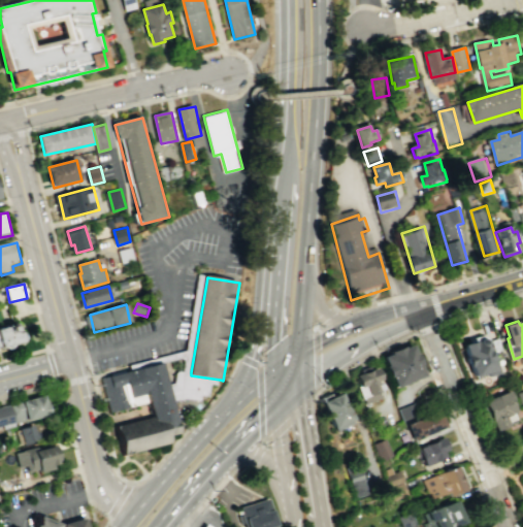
[(0,328),(17,324),(19,333),(22,332),(25,341),(0,348),(0,328)]
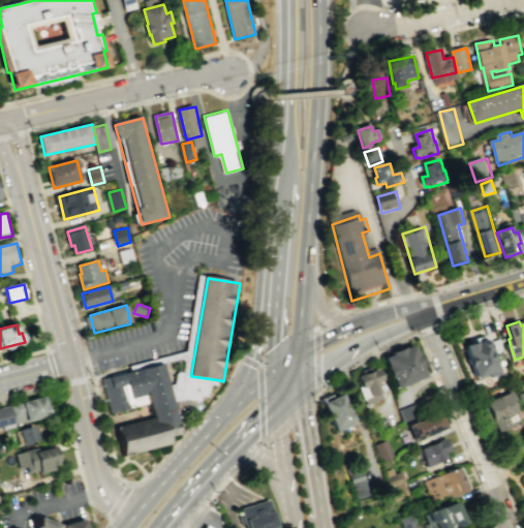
[(465,346),(489,339),(499,371),(475,378),(465,346)]
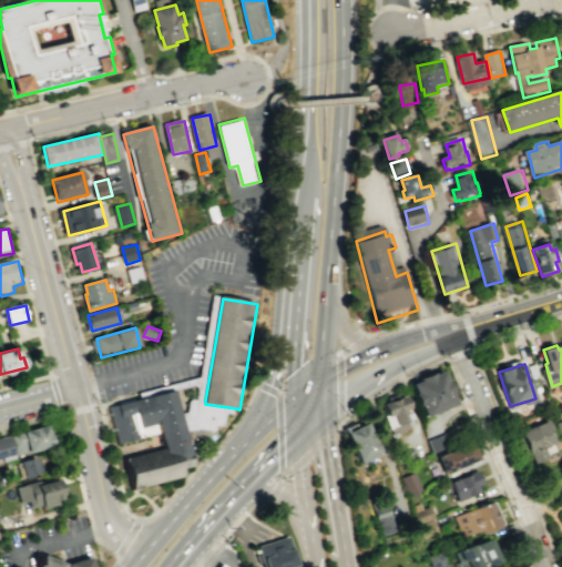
[(419,394),(417,395),(421,406),(423,405),(428,417),(459,405),(455,394),(456,392),(451,380),(450,381),(446,372),(438,375),(437,373),(422,380),(422,382),(415,385),(419,394)]
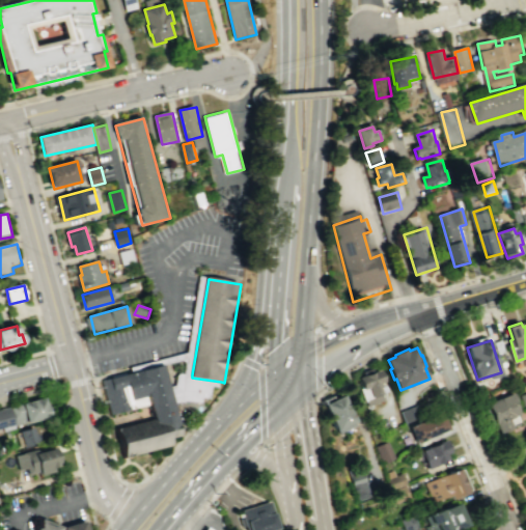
[(170,439),(183,436),(174,403),(170,387),(164,366),(106,382),(114,415),(150,406),(153,407),(156,419),(118,428),(126,455),(131,454),(171,444),(170,439)]
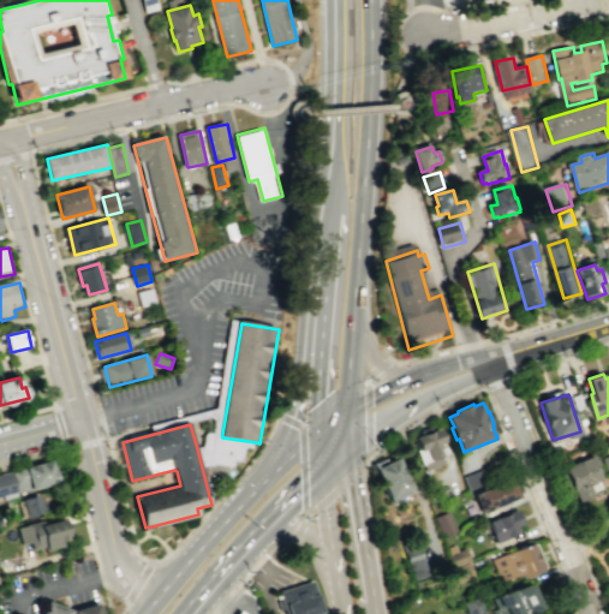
[(445,430),(419,440),(424,452),(430,451),(435,463),(452,455),(447,443),(449,442),(445,430)]
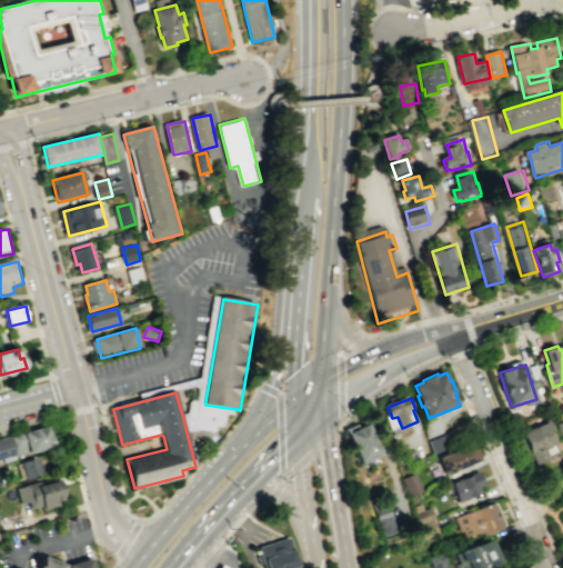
[(191,399),(199,400),(205,401),(205,405),(237,409),(235,416),(229,415),(227,428),(219,427),(218,432),(201,429),(187,432),(182,415),(189,412),(191,399)]
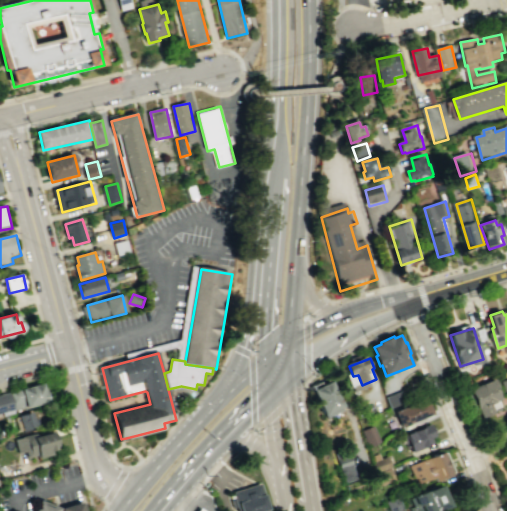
[(472,390),(495,380),(502,399),(479,408),(472,390)]
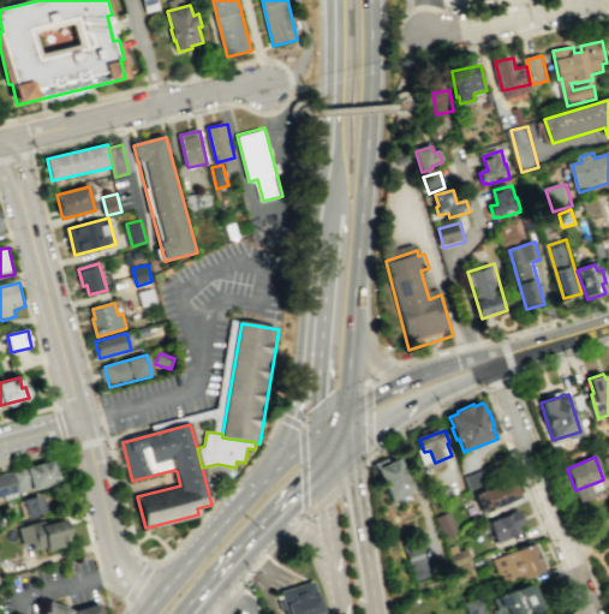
[(377,470),(392,500),(393,499),(395,502),(415,494),(413,490),(416,489),(401,459),(377,470)]
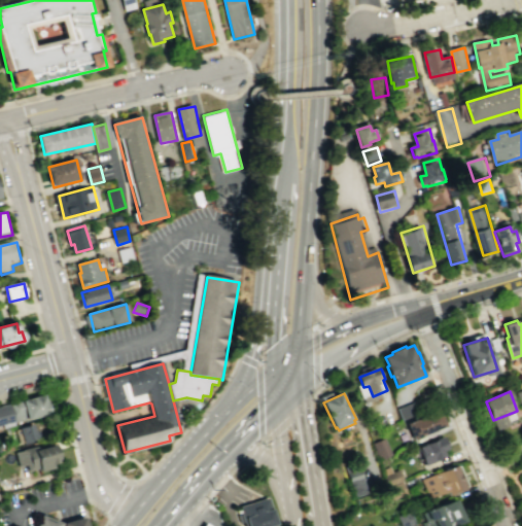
[(12,405),(18,422),(54,413),(50,401),(48,402),(46,394),(12,405)]
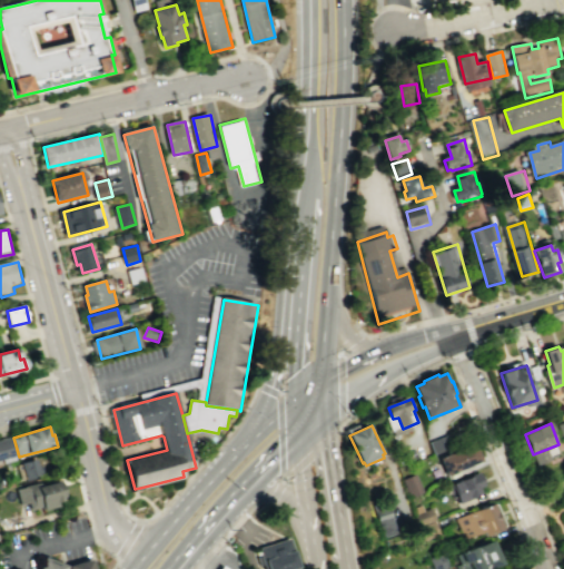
[(433,442),(454,434),(458,447),(437,455),(433,442)]
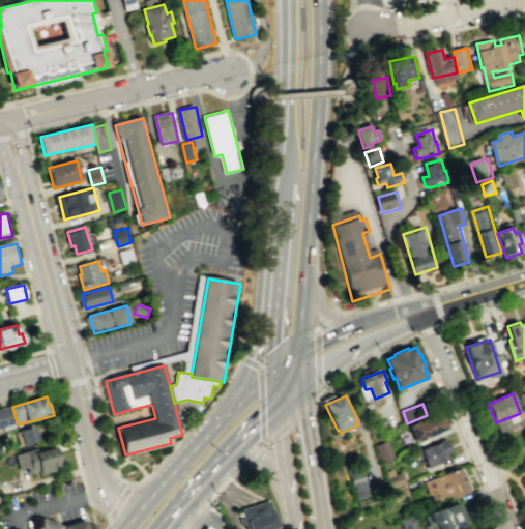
[(0,410),(11,407),(17,423),(0,429),(0,410)]
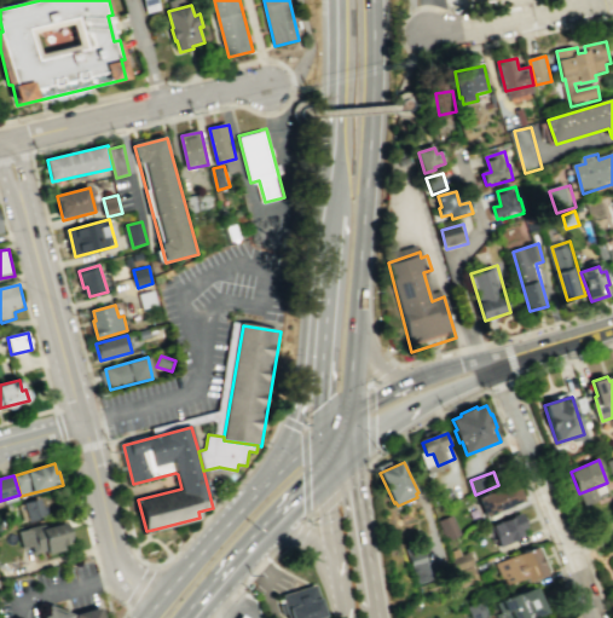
[(481,498),(518,484),(525,502),(487,515),(481,498)]
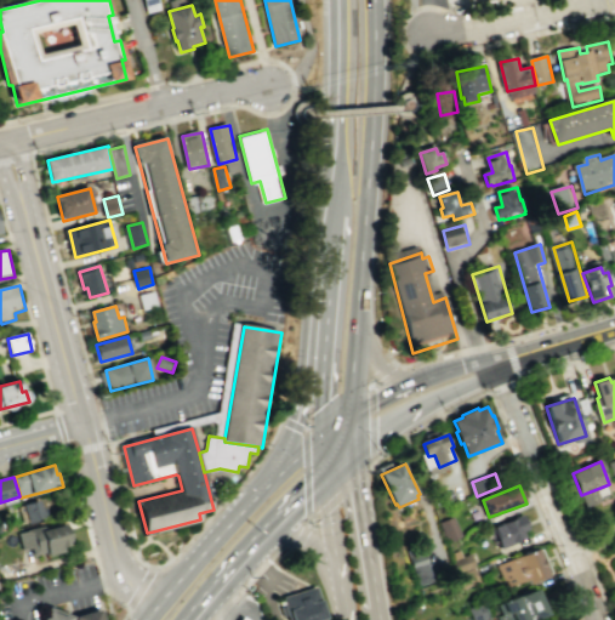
[(41,500),(44,508),(47,507),(50,516),(40,518),(41,521),(30,525),(24,505),(41,500)]
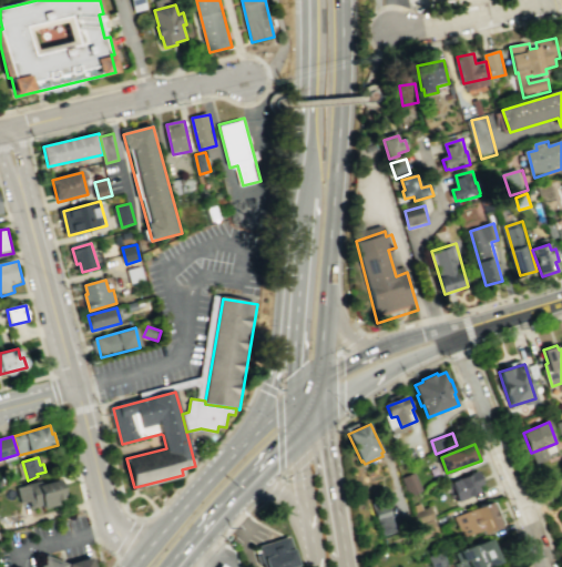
[(452,483),(480,472),(484,485),(481,486),(483,492),(459,500),(452,483)]
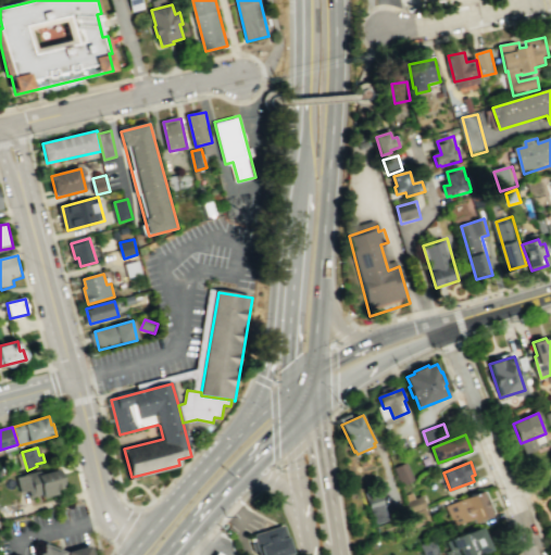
[(397,468),(410,463),(416,480),(404,486),(397,468)]
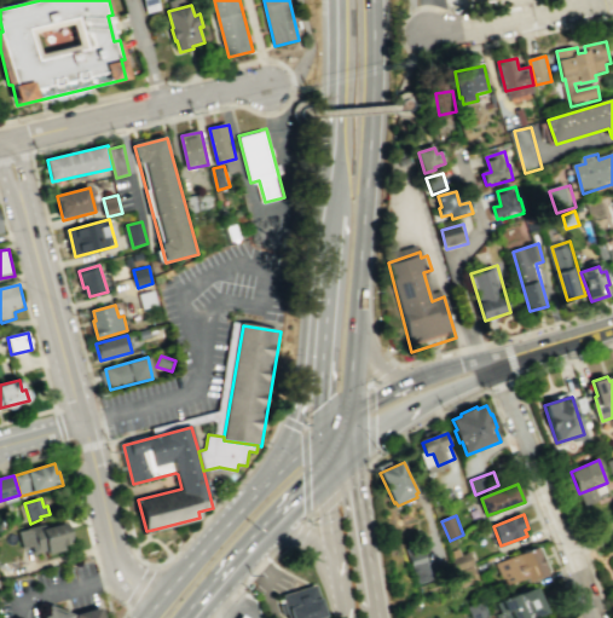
[(21,532),(28,530),(28,529),(45,524),(46,527),(65,523),(70,539),(69,541),(69,543),(62,546),(63,549),(48,553),(51,560),(39,564),(36,554),(35,554),(33,547),(25,548),(21,532)]
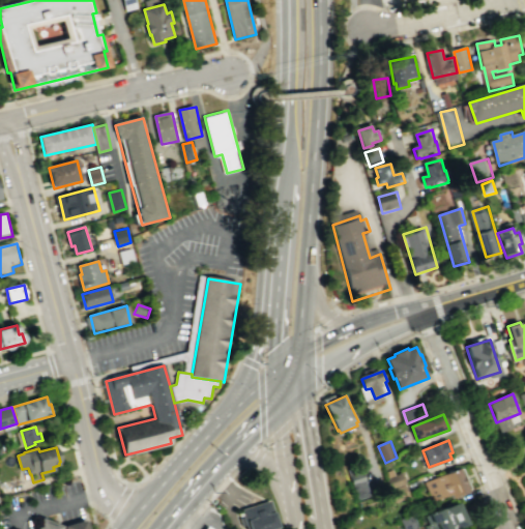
[(350,471),(363,467),(373,496),(359,500),(350,471)]
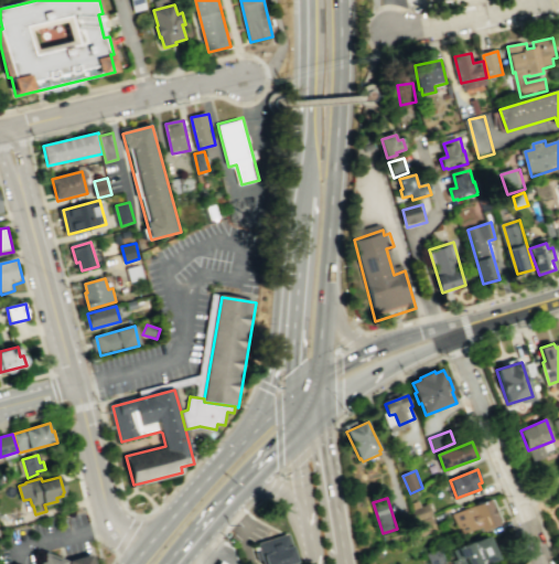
[(491,499),(501,523),(480,532),(479,528),(462,534),(454,514),(491,499)]
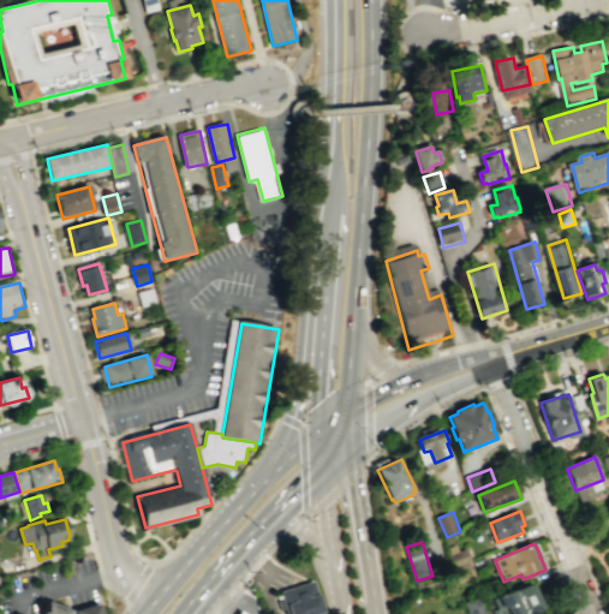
[(454,556),(470,550),(475,561),(458,567),(454,556)]
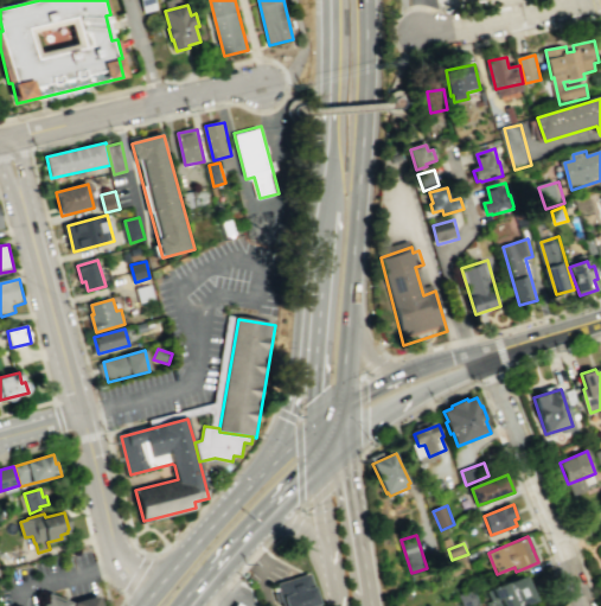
[(448,563),(467,556),(472,568),(453,575),(448,563)]
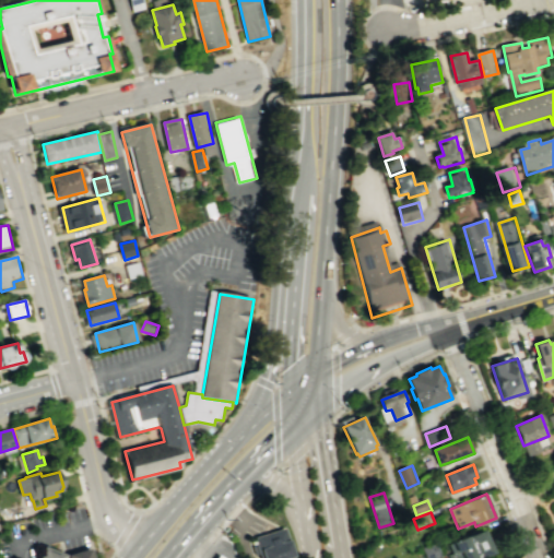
[(257,537),(263,557),(295,557),(286,529),(257,537)]
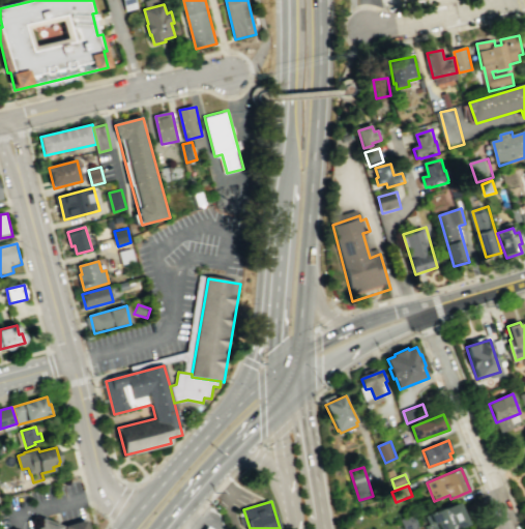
[(459,502),(468,525),(458,528),(435,528),(429,516),(459,502)]
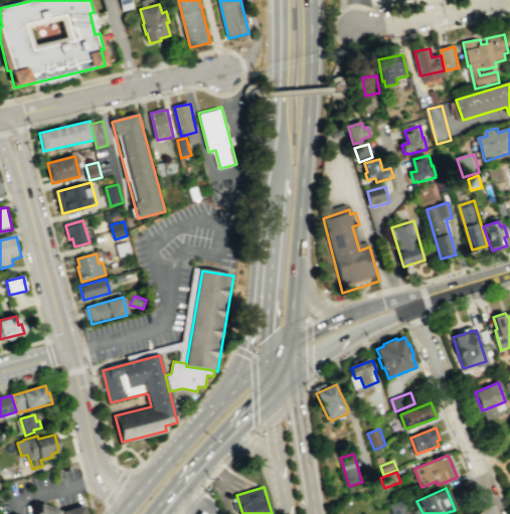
[(393,513),(390,505),(403,500),(408,513),(393,513)]
